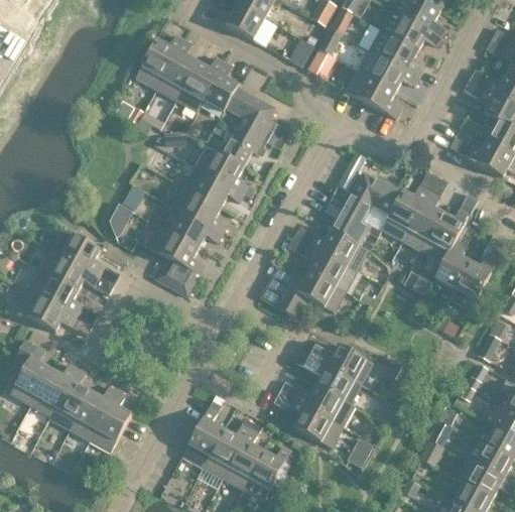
[(240,0),(238,4),(265,19),(275,0),(240,0)]
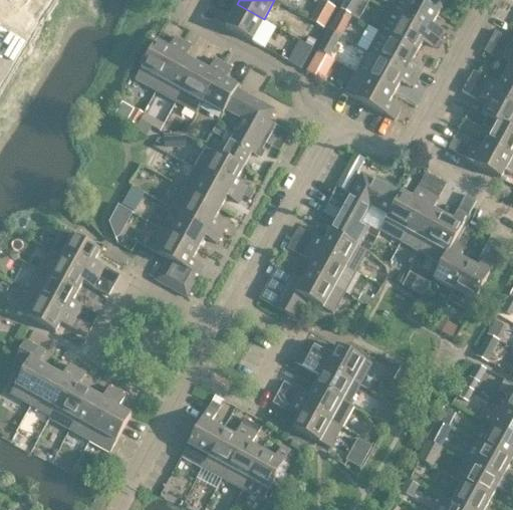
[(322,11),(329,14),(334,4),(327,0),(322,11)]
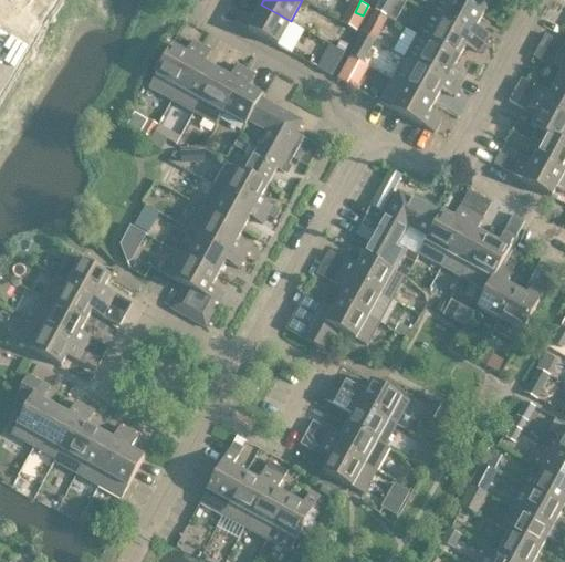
[(379,0),(378,3),(389,9),(394,0),(379,0)]
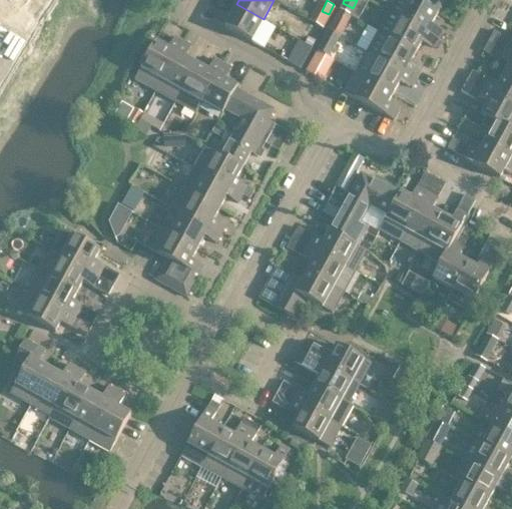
[(395,0),(391,8),(401,14),(440,36),(445,28),(433,21),(445,0),(395,0)]
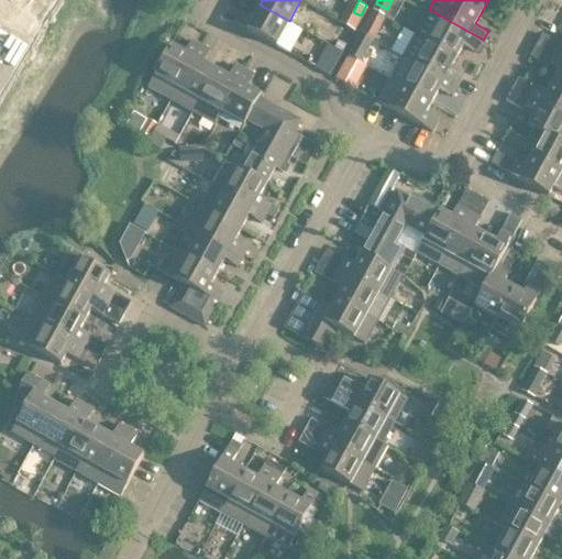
[(235,19),(278,42),(289,21),(260,4),(253,17),(241,9),(235,19)]
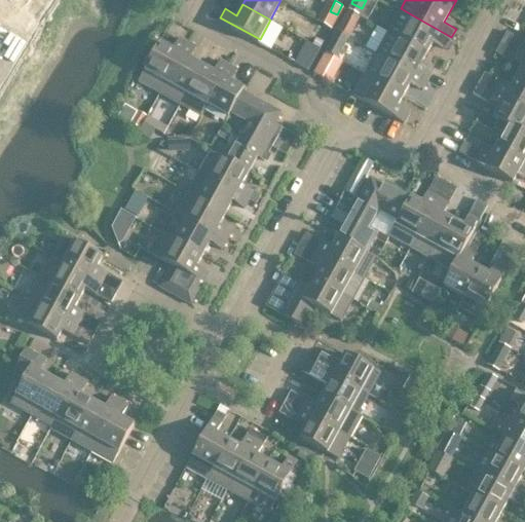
[(347,8),(341,21),(351,26),(358,14),(347,8)]
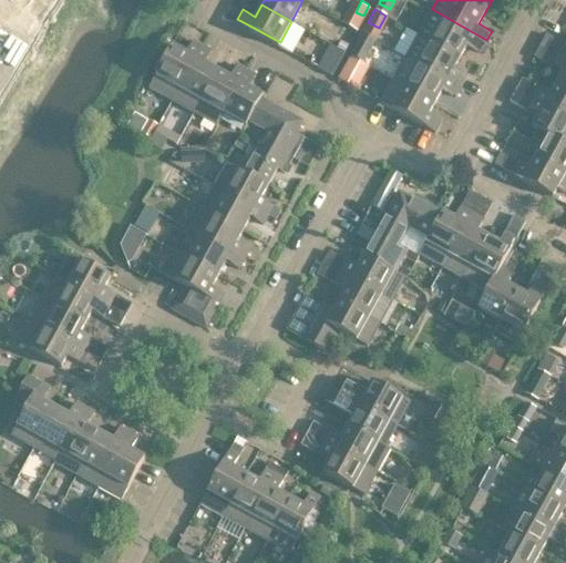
[(419,33),(430,39),(461,57),(469,42),(481,50),(486,40),(443,16),(432,9),(419,33)]
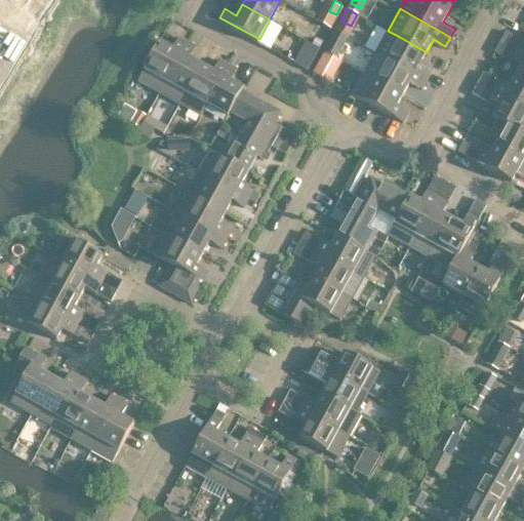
[(434,67),(421,61),(427,52),(398,36),(388,31),(380,27),(369,47),(376,51),(428,79),(432,70),(434,67)]
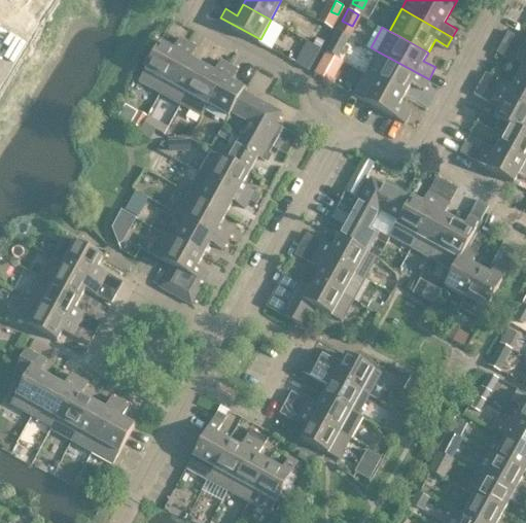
[(326,48),(339,55),(349,36),(337,29),(326,48)]
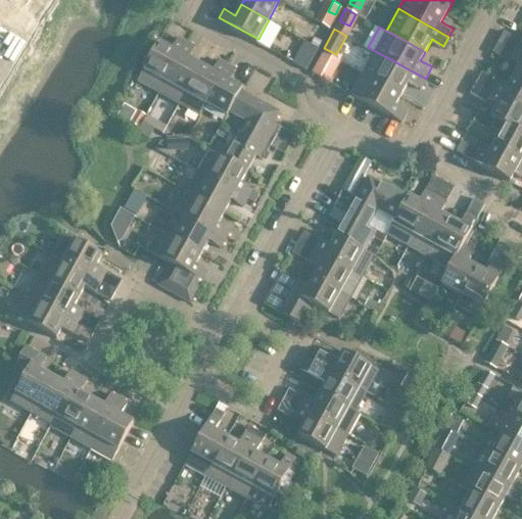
[(521,37),(506,29),(501,40),(521,50),(521,37)]
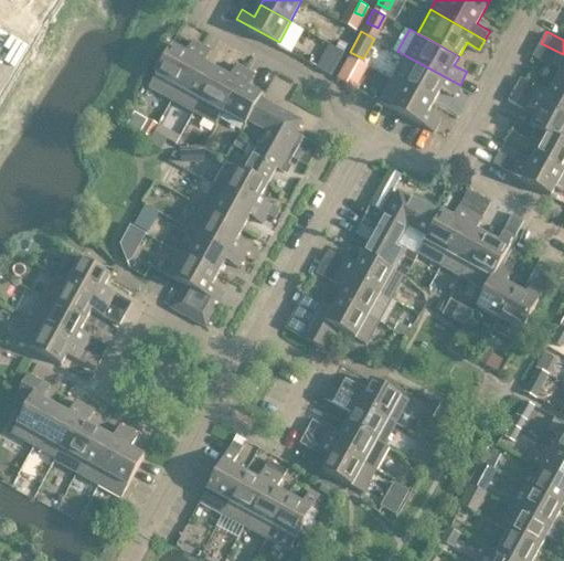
[(347,41),(339,36),(336,44),(342,49),(347,41)]
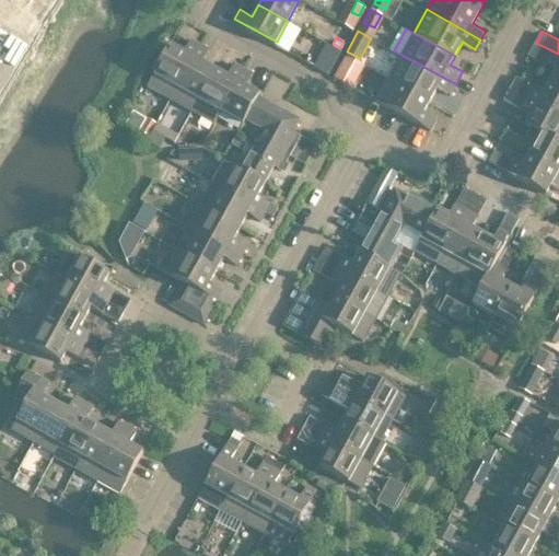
[(155,72),(150,82),(172,94),(200,42),(193,37),(186,50),(172,43),(155,72)]
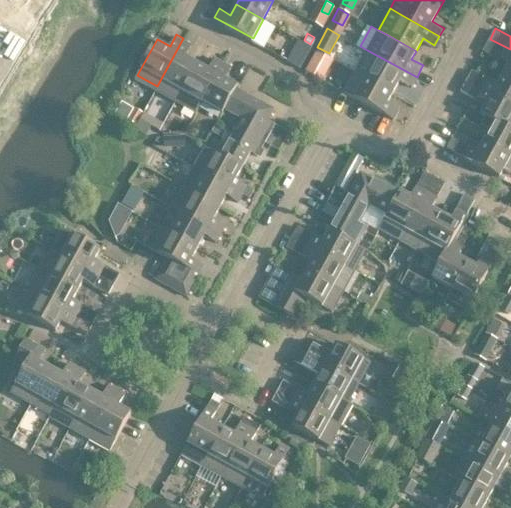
[(177,98),(182,88),(197,62),(185,55),(192,43),(183,38),(157,86),(177,98)]
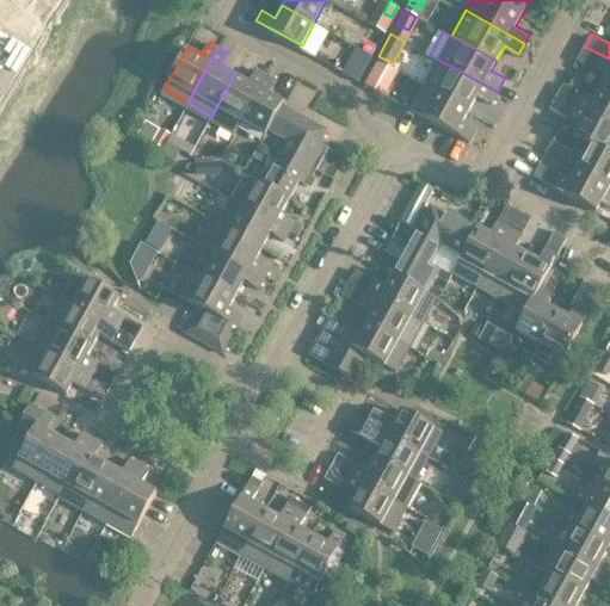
[(342,68),(358,78),(371,55),(355,45),(342,68)]
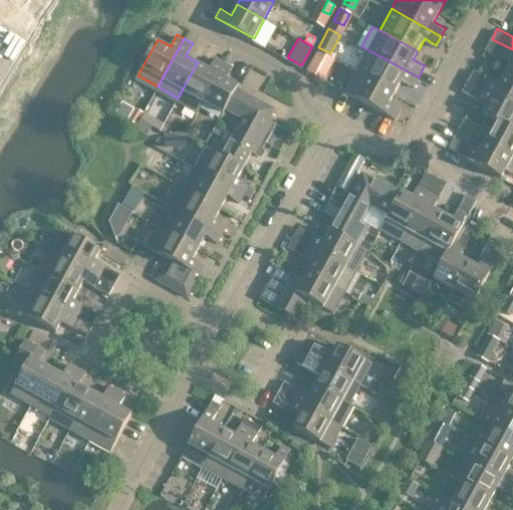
[(512,49),(492,39),(486,48),(512,62),(506,73),(512,76),(512,49)]
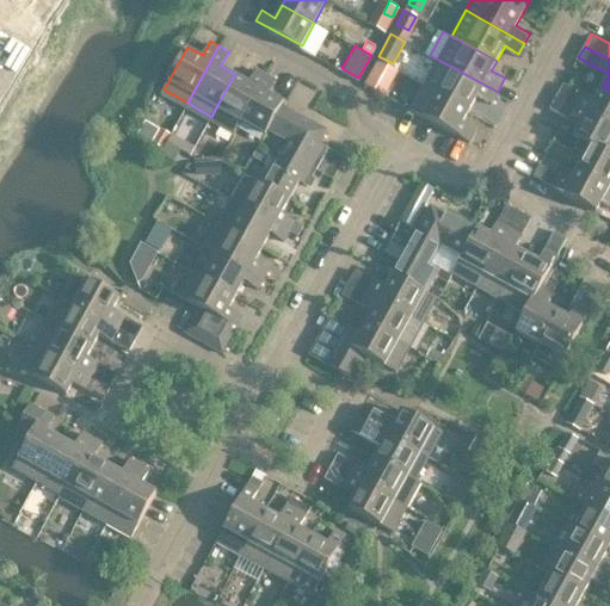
[(425,82),(470,107),(479,93),(492,100),(498,92),(438,60),(425,82)]
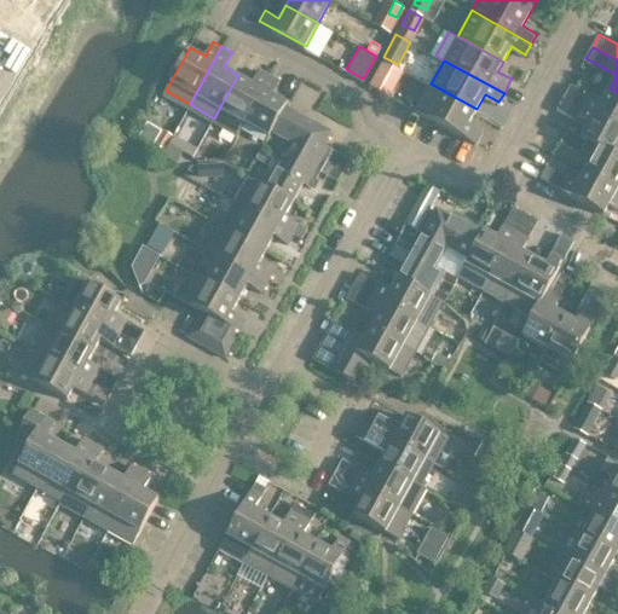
[(238,75),(220,106),(214,119),(238,132),(244,121),(271,74),(261,68),(253,82),(238,75)]
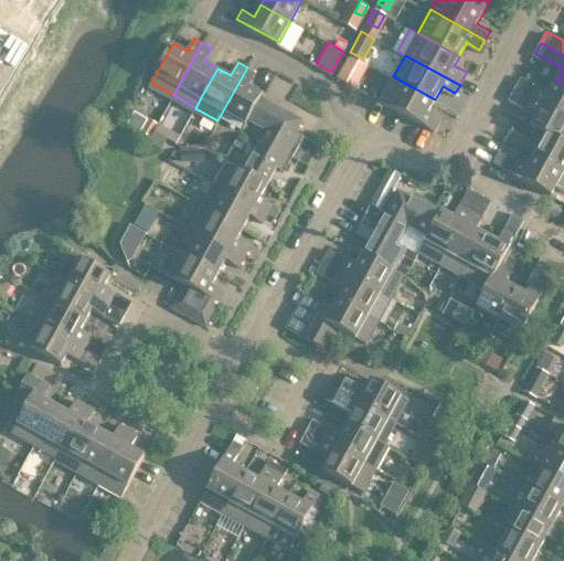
[(256,72),(247,67),(223,110),(246,123),(249,117),(248,117),(259,95),(261,95),(262,93),(248,85),(256,72)]
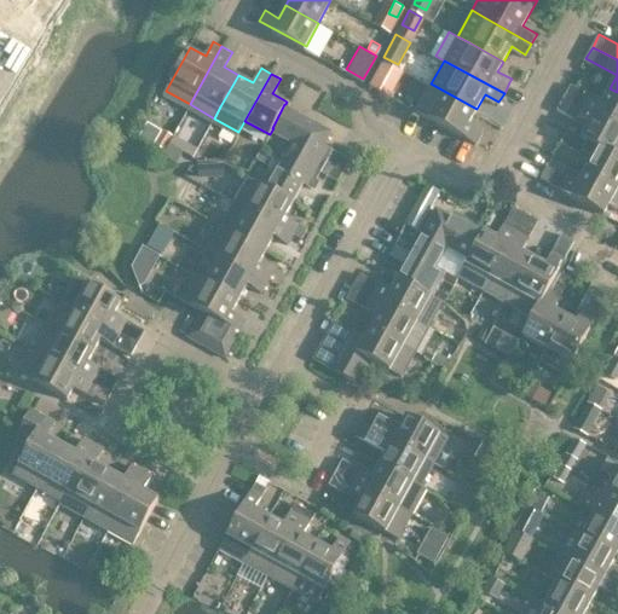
[(572,82),(566,94),(617,122),(617,92),(610,88),(604,99),(572,82)]
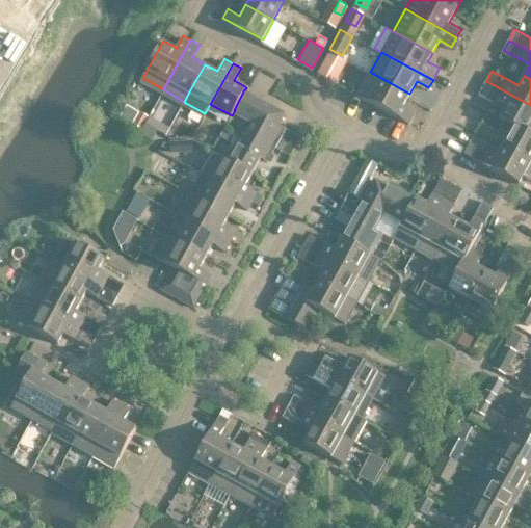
[(402,106),(409,94),(370,72),(359,93),(398,114),(410,121),(415,112),(402,106)]
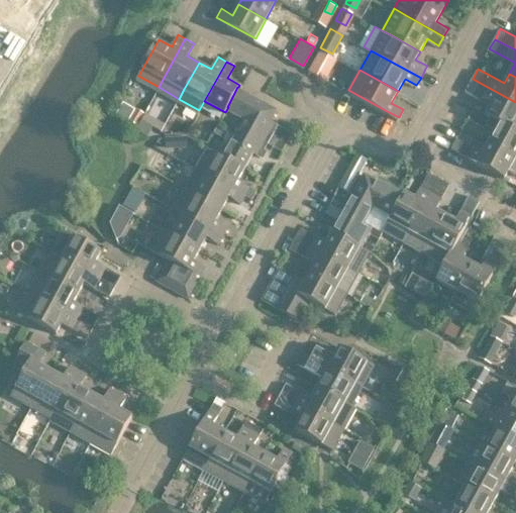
[(515,102),(473,79),(467,89),(492,102),(487,112),(486,113),(513,128),(514,127),(515,127),(515,102)]
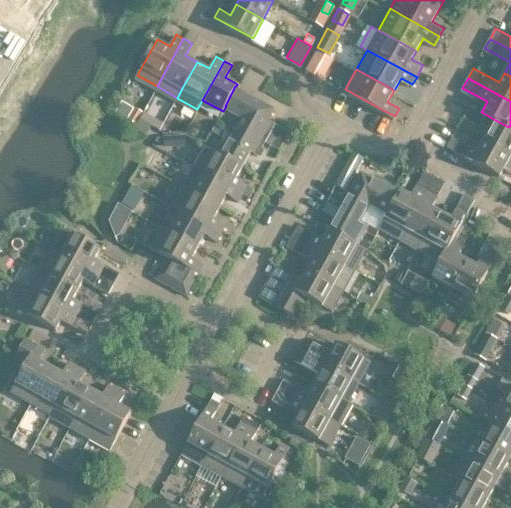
[(244,116),(244,115),(271,131),(276,123),(269,118),(275,108),(236,86),(235,86),(225,106),(226,106),(244,116)]
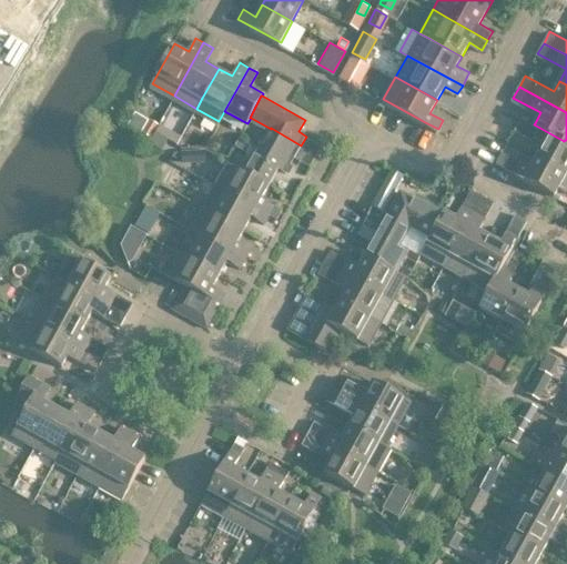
[(566,140),(565,140),(564,141),(534,124),(535,123),(522,116),(515,129),(543,144),(537,155),(566,171),(566,140)]
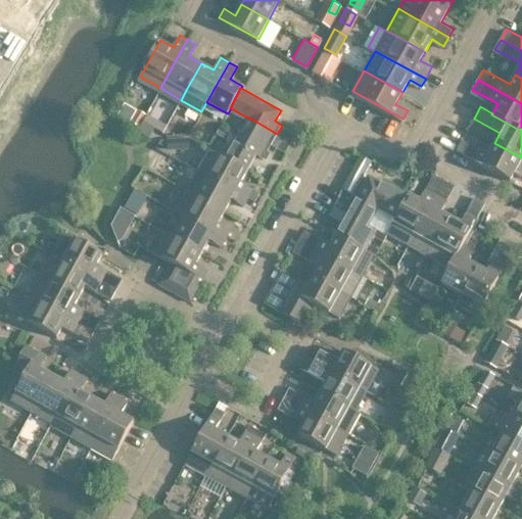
[(138,108),(132,120),(140,124),(146,113),(146,112),(138,108)]
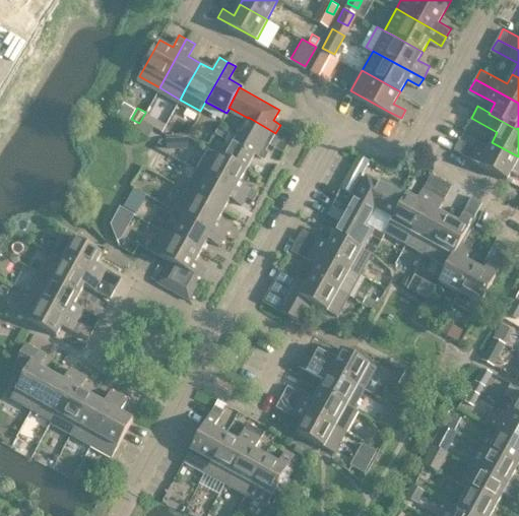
[(139,123),(136,129),(148,136),(153,127),(161,131),(166,124),(145,113),(139,123)]
